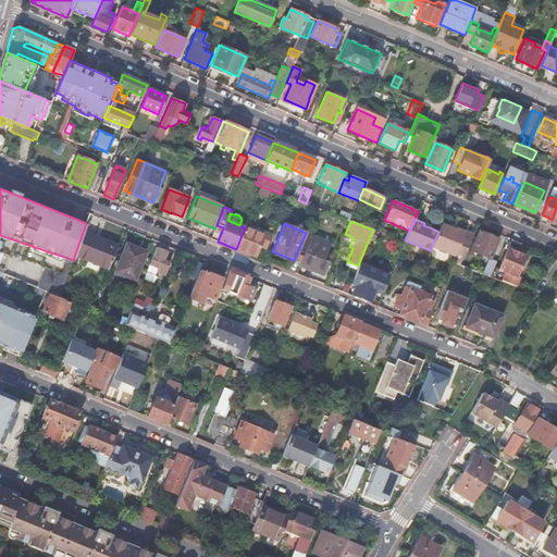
[(449,227),(442,224),(438,232),(432,246),(455,256),(453,261),(460,264),(473,234),(465,231),(465,232),(456,229),(456,230),(449,227)]
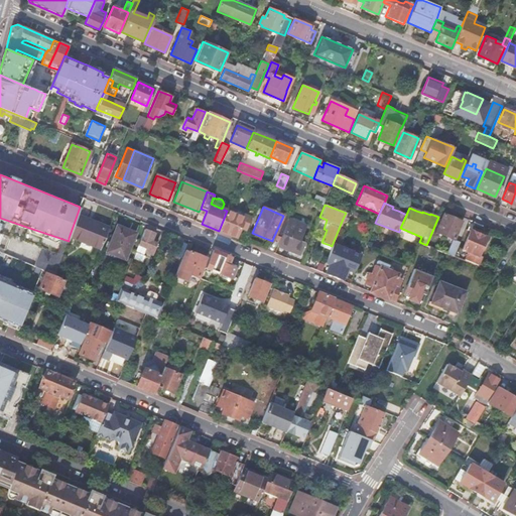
[(241,217),(227,211),(219,231),(237,238),(240,228),(241,226),(244,227),(243,229),(246,230),(251,217),(243,214),(241,217)]
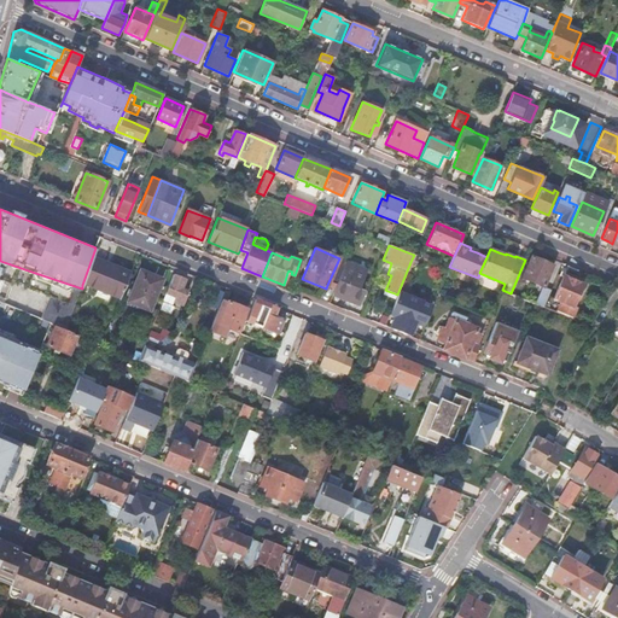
[(93,255),(82,285),(120,301),(132,270),(93,255)]
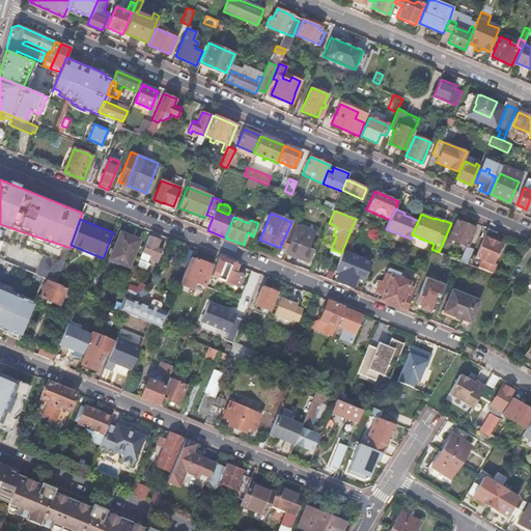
[(361,221),(356,219),(353,225),(359,227),(361,221)]
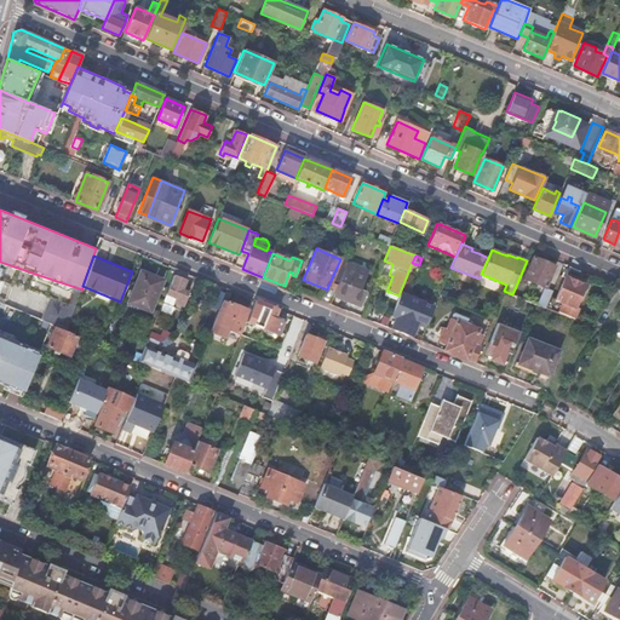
[(545,287),(538,304),(546,308),(554,291),(546,288),(556,267),(533,257),(524,279),(545,287)]
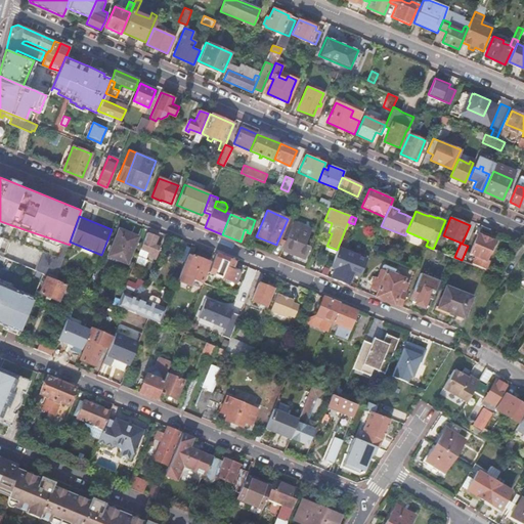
[(0,221),(0,247),(7,250),(11,239),(24,245),(30,231),(0,221)]
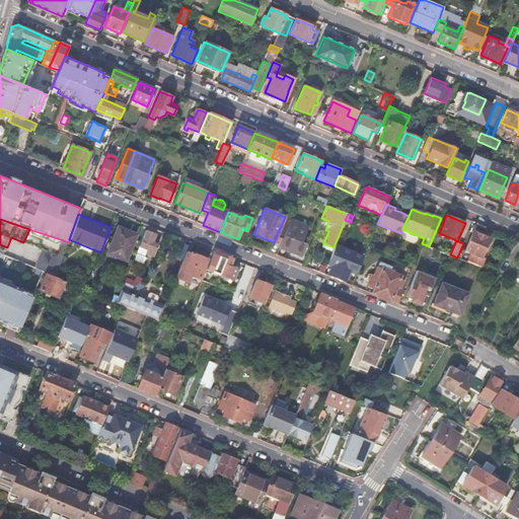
[(307,227),(291,220),(280,247),(301,255),(305,244),(301,242),(307,227)]
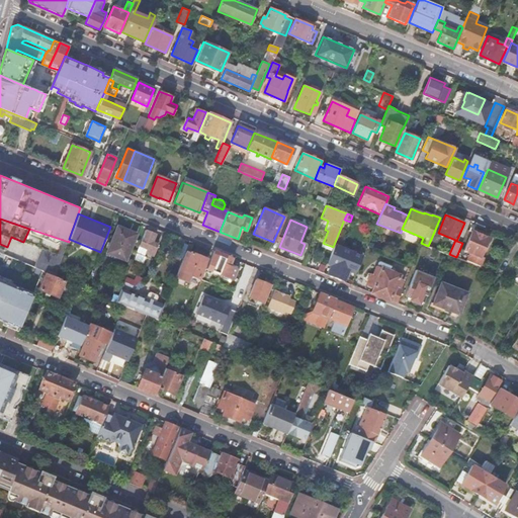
[(113,237),(106,253),(126,261),(137,234),(120,227),(116,238),(113,237)]
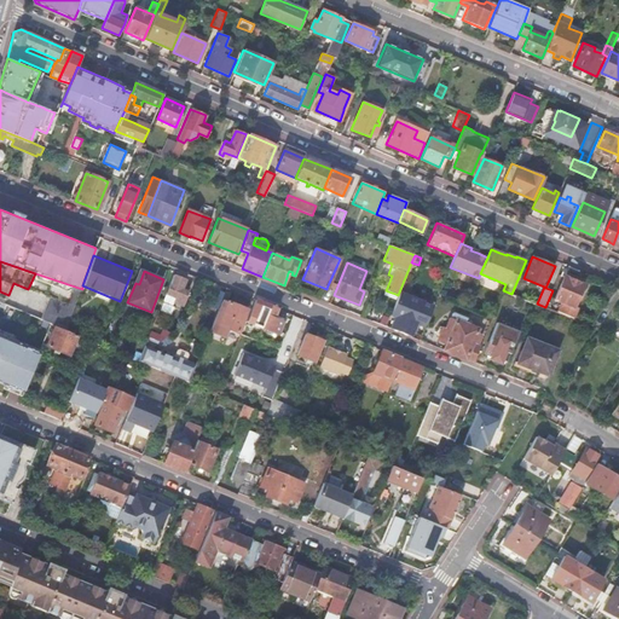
[(565,276),(583,284),(585,281),(566,272),(565,276)]
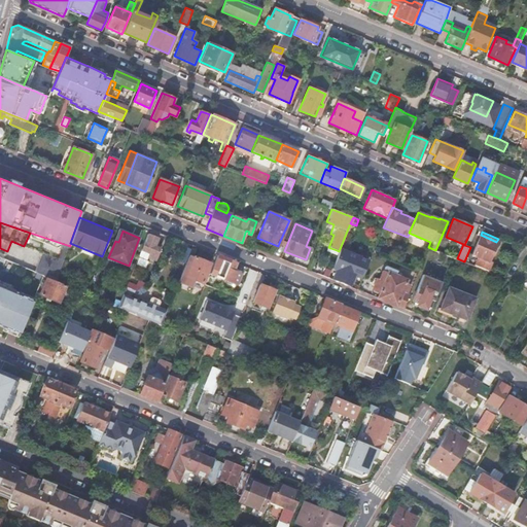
[(41,253),(34,273),(44,277),(47,278),(57,282),(70,246),(30,233),(24,246),(41,253)]
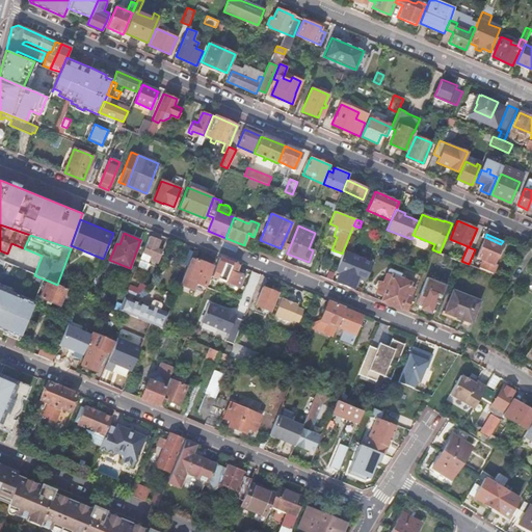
[(160,240),(149,236),(142,251),(140,259),(149,262),(150,260),(157,263),(162,250),(161,249),(162,247),(158,246),(160,240)]
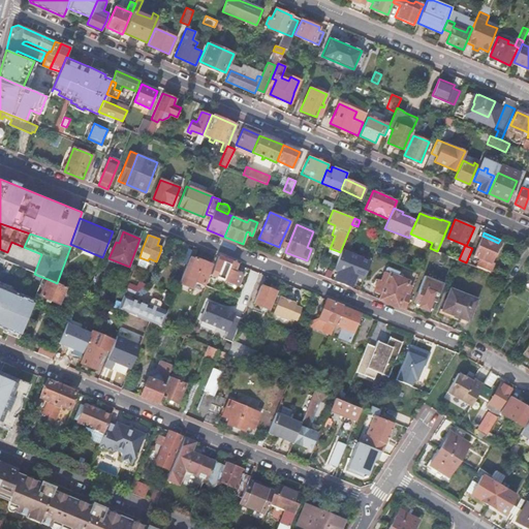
[(476,266),(489,272),(490,272),(494,263),(490,261),(498,243),(483,236),(481,237),(479,236),(479,235),(477,235),(475,240),(479,242),(473,255),(479,258),(476,266)]
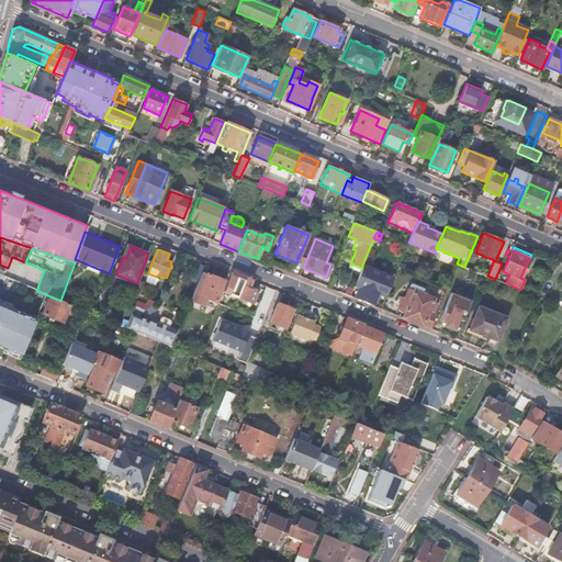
[(201,272),(204,267),(197,263),(190,279),(198,282),(201,272)]
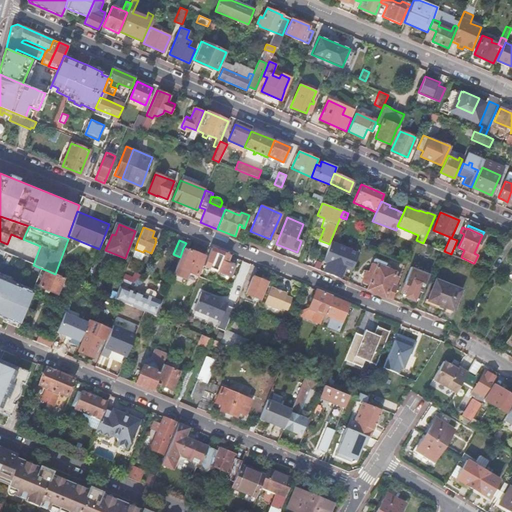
[(416,240),(414,245),(437,254),(439,249),(423,243),(416,240)]
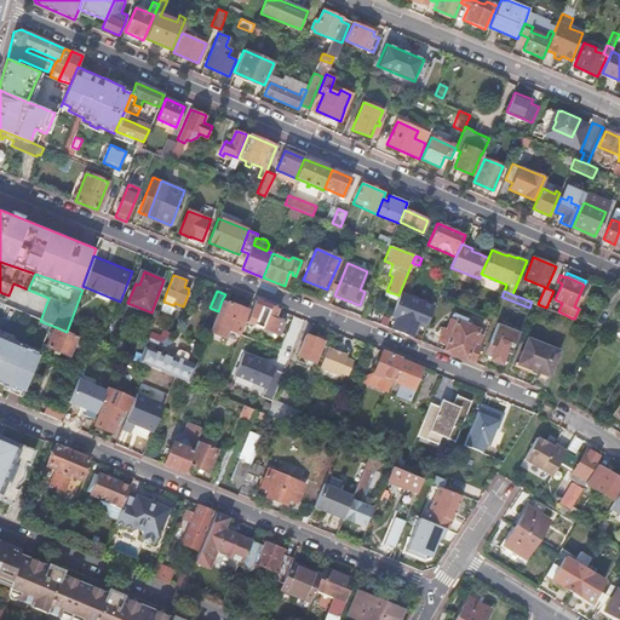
[(402,303),(391,328),(414,338),(424,313),(429,302),(417,298),(408,294),(405,296),(402,303)]
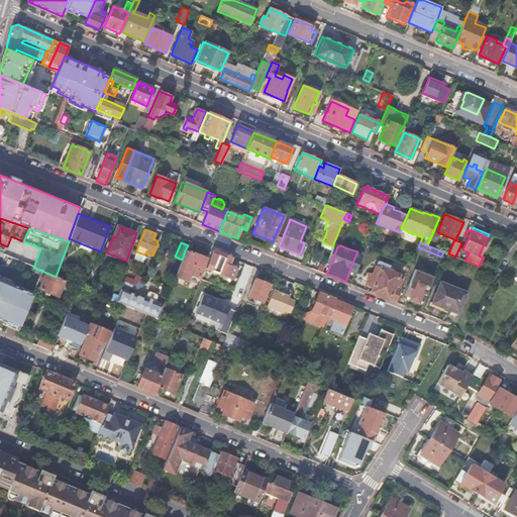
[(182,260),(175,277),(188,282),(191,275),(198,278),(206,259),(204,257),(199,255),(190,251),(190,252),(185,250),(182,260)]
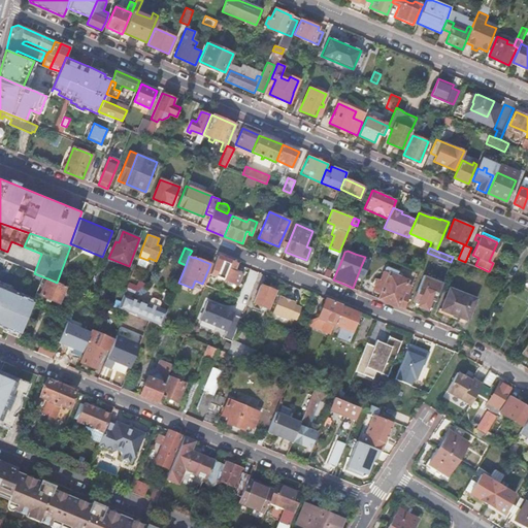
[(213,265),(209,274),(236,285),(241,274),(233,271),(236,263),(218,256),(213,265)]
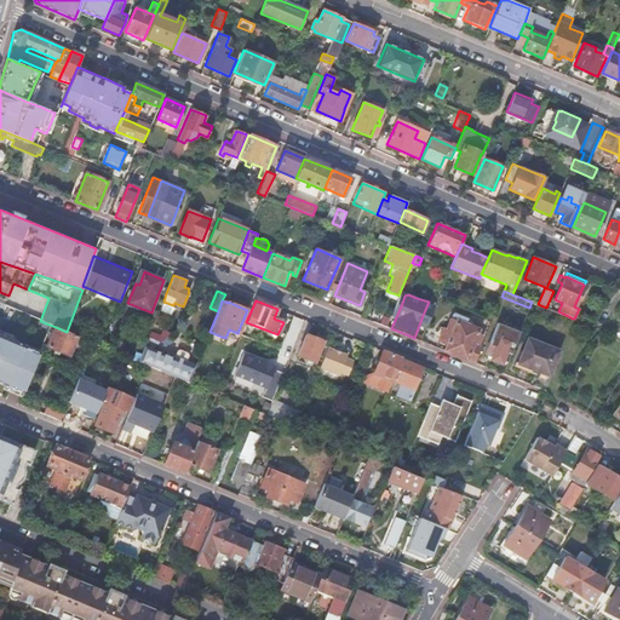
[(447,344),(445,350),(475,362),(480,352),(475,350),(482,334),(477,333),(478,329),(465,323),(468,319),(459,315),(457,321),(451,319),(445,332),(442,331),(438,339),(441,340),(441,342),(447,344)]
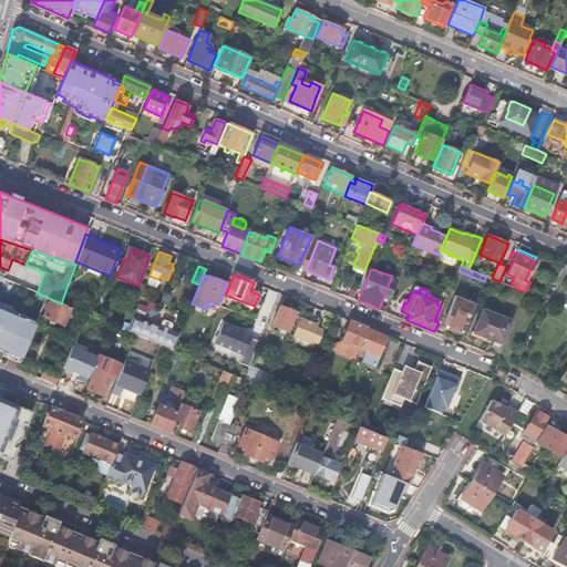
[(70,308),(51,300),(43,319),(63,327),(70,308)]
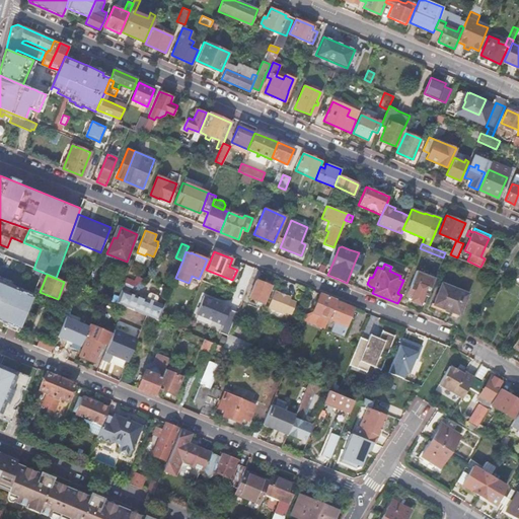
[(0,278),(0,282),(11,287),(13,283),(0,278)]
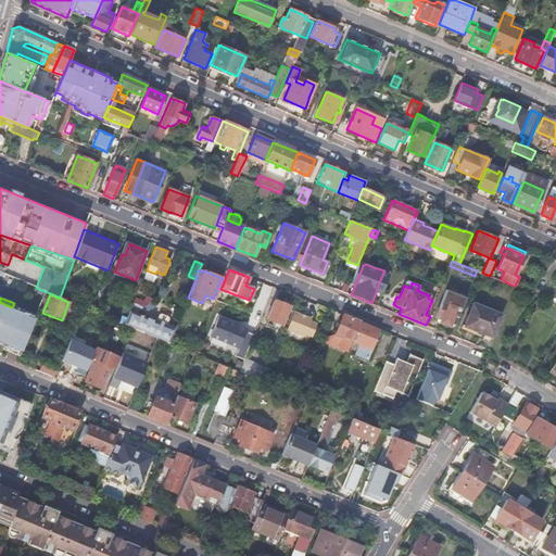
[(148,303),(135,298),(133,303),(140,305),(143,307),(148,303)]
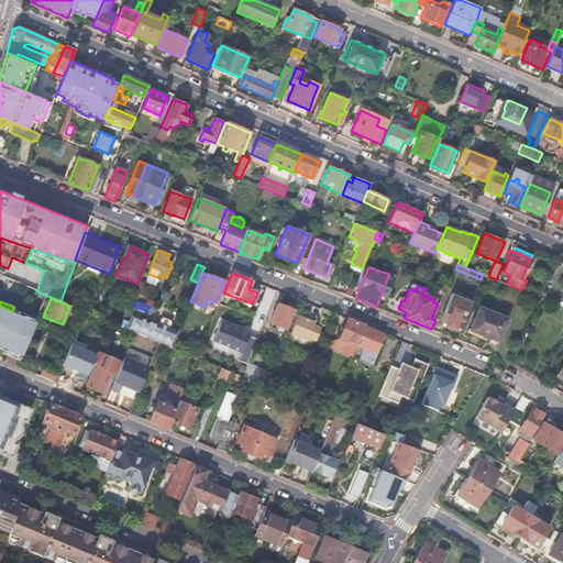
[(277,304),(269,322),(285,329),(294,309),(277,304)]
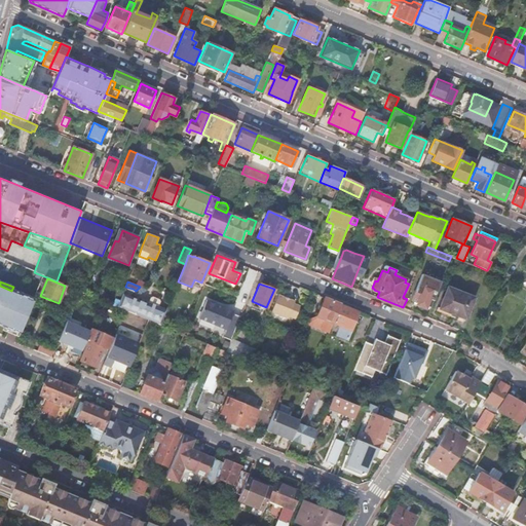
[(418,285),(412,300),(420,303),(419,305),(424,308),(433,290),(418,285)]
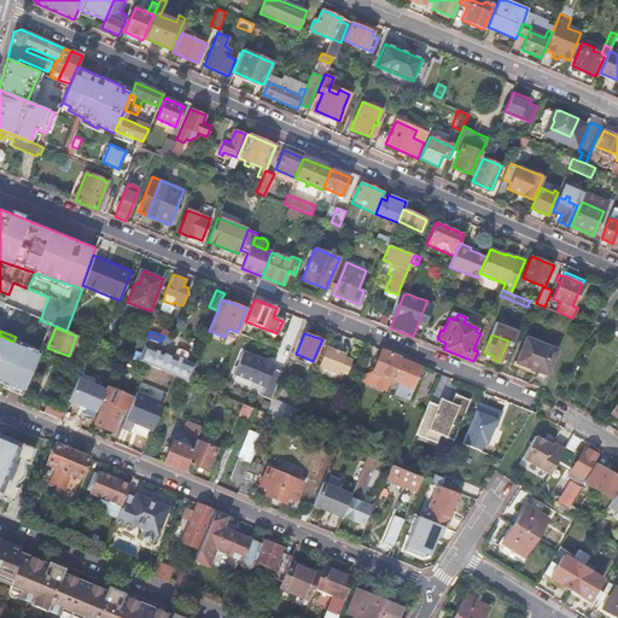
[(0,382),(5,384),(24,391),(40,353),(13,342),(0,336),(0,382)]
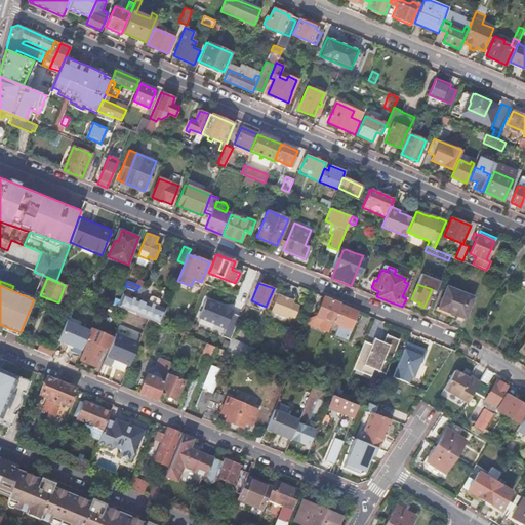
[(125,286),(123,293),(129,295),(132,288),(125,286)]
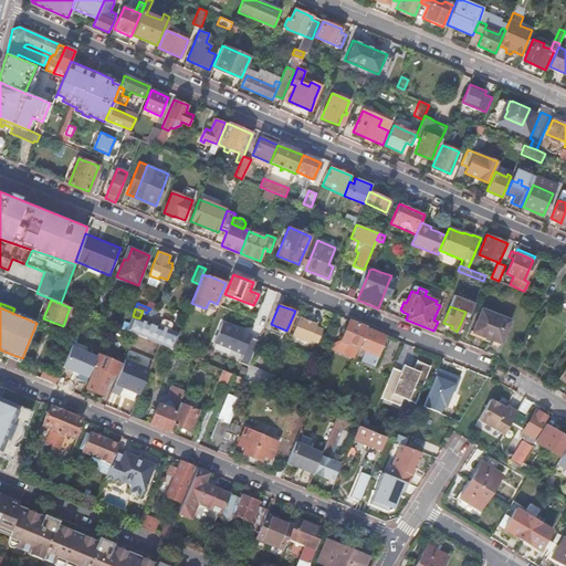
[(482,310),(473,332),(486,336),(486,334),(501,339),(509,321),(482,310)]
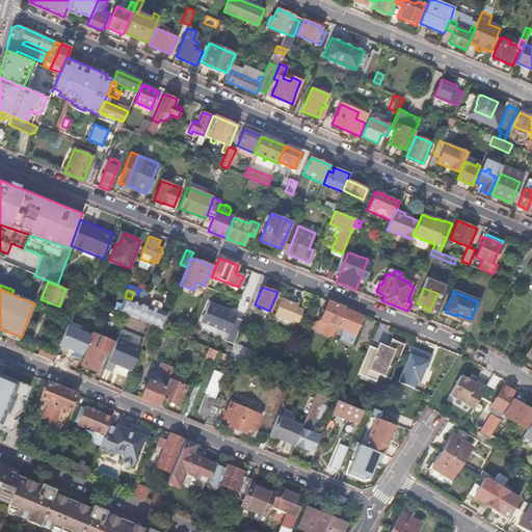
[(125,297),(118,310),(127,314),(151,323),(162,328),(166,318),(168,313),(160,310),(157,315),(151,312),(152,309),(150,309),(148,308),(148,307),(131,299),(125,297)]
